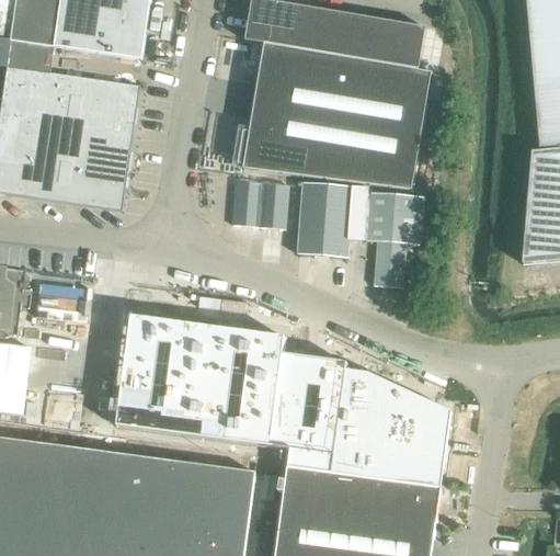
[(140,58),(148,0),(14,0),(0,102),(0,191),(121,208),(139,83),(48,71),(53,44),(140,58)]
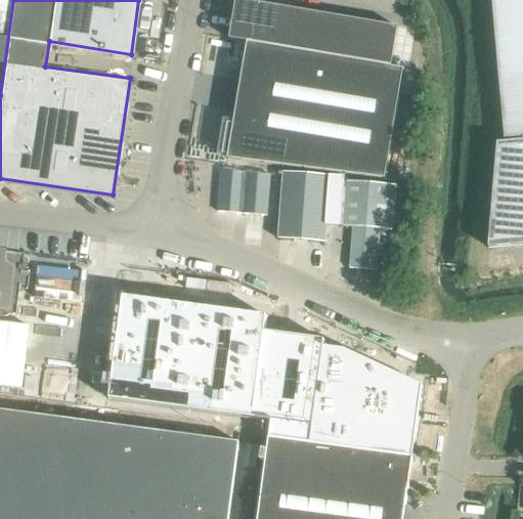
[(0,32),(9,34),(13,0),(0,0),(0,32)]
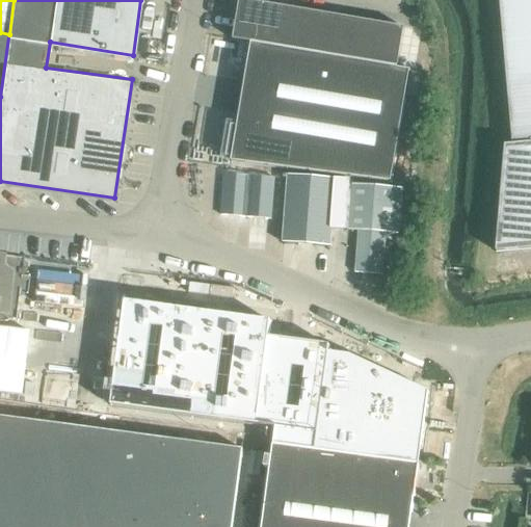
[(237,0),(231,36),(248,40),(265,42),(271,2),(260,0),(237,0)]
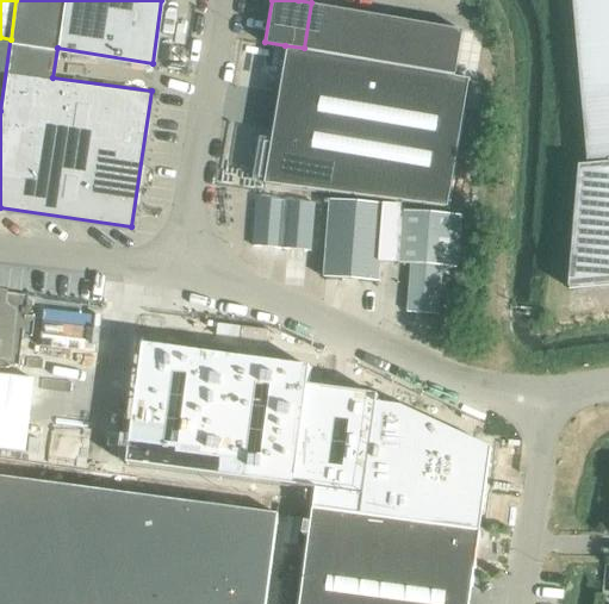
[(571,0),(586,161),(577,162),(566,284),(608,280),(608,0),(571,0)]
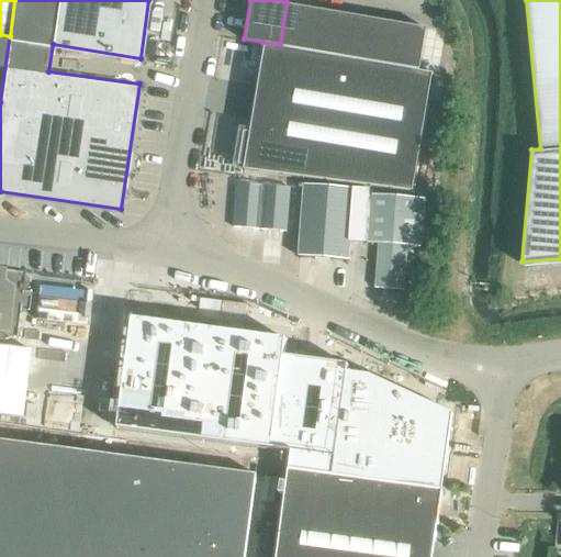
[(287,2),(280,44),(314,51),(322,8),(287,2)]
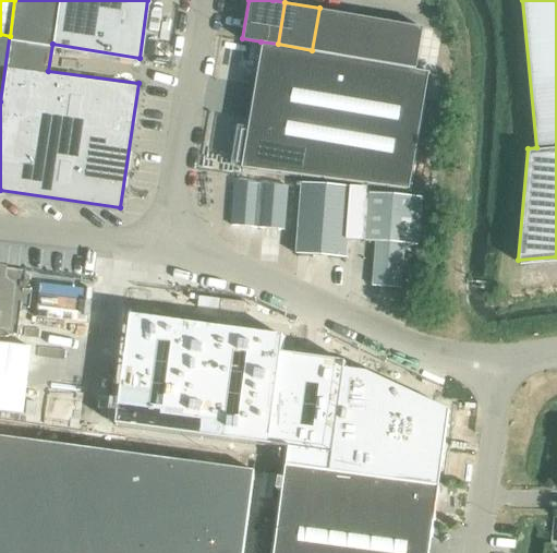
[(319,8),(312,50),(346,56),(353,14),(319,8)]
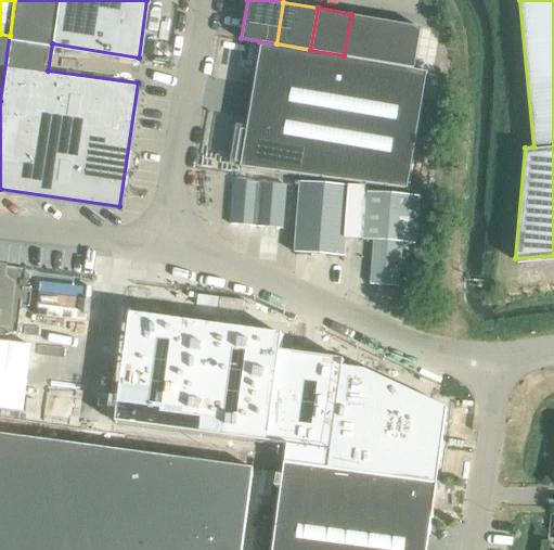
[(351,14),(344,55),(378,62),(385,20),(351,14)]
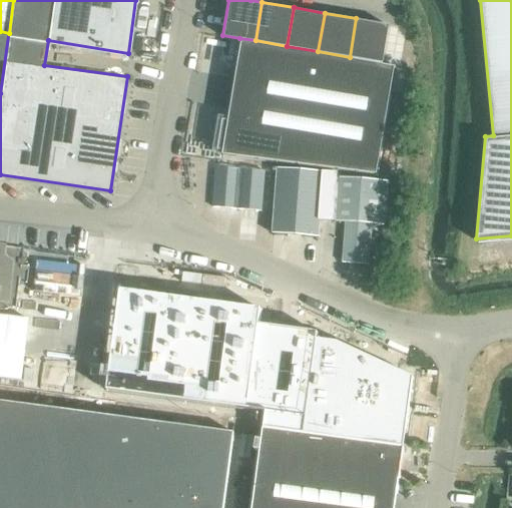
[(356,18),(350,57),(382,62),(388,23),(356,18)]
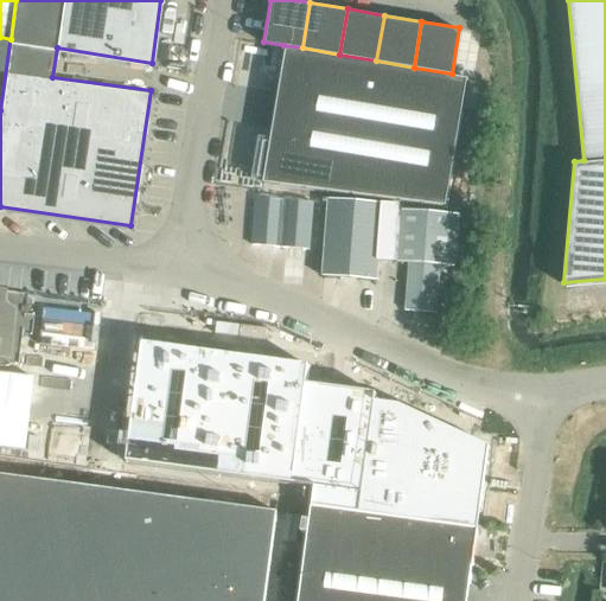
[(261,136),(256,171),(262,172),(261,178),(444,202),(465,76),(452,74),(414,68),(376,61),(339,55),(303,48),(284,45),(268,138),(261,136)]
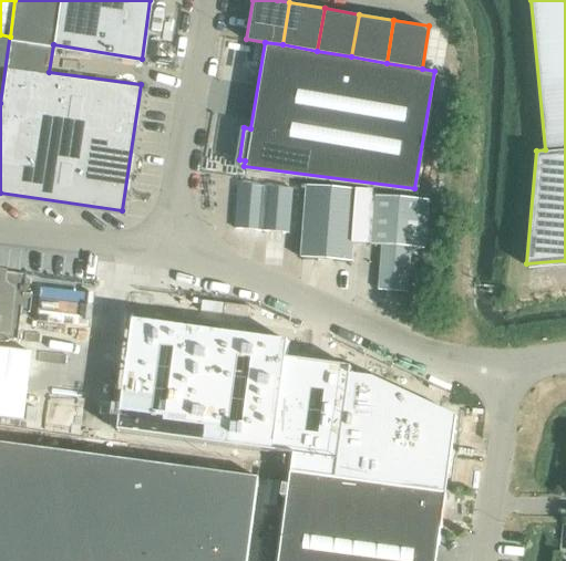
[(234,225),(260,227),(264,190),(264,182),(237,179),(234,225)]
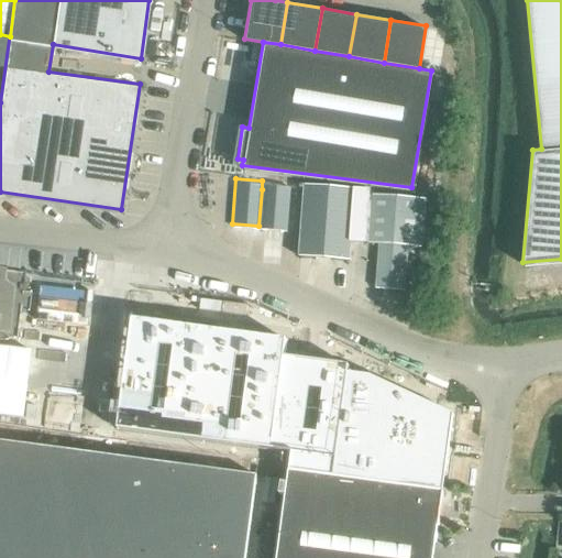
[(262,189),(259,226),(285,228),(288,184),(262,181),(262,189)]
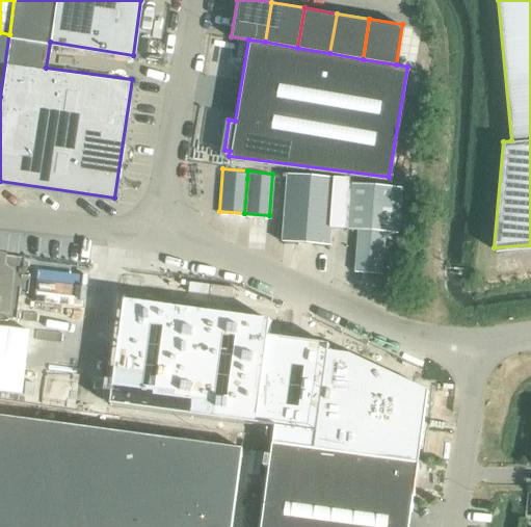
[(287,172),(282,239),(328,243),(329,225),(334,176),(287,172)]
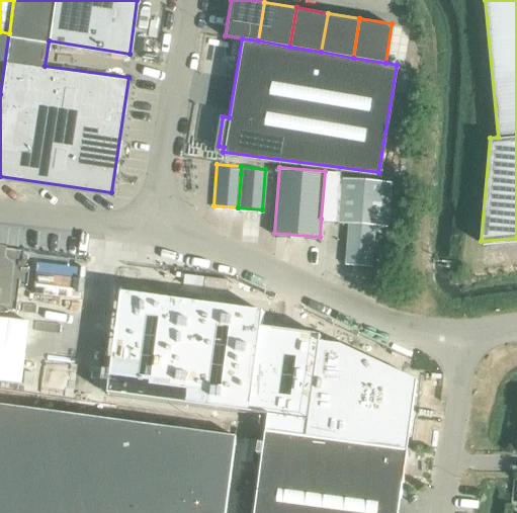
[(325,171),(321,219),(335,220),(338,175),(338,172),(325,171)]
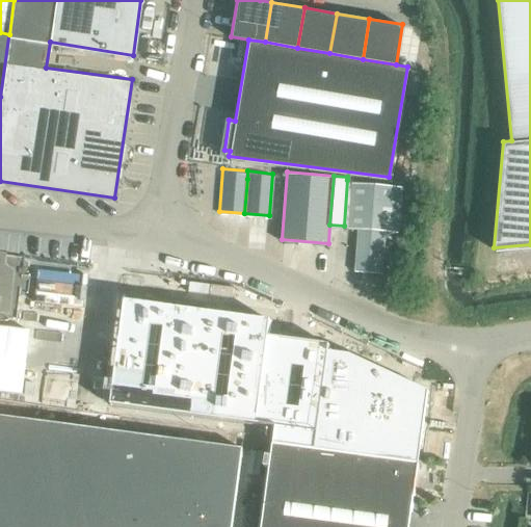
[(357,227),(354,269),(379,271),(382,229),(396,230),(399,184),(347,180),(344,226),(357,227)]
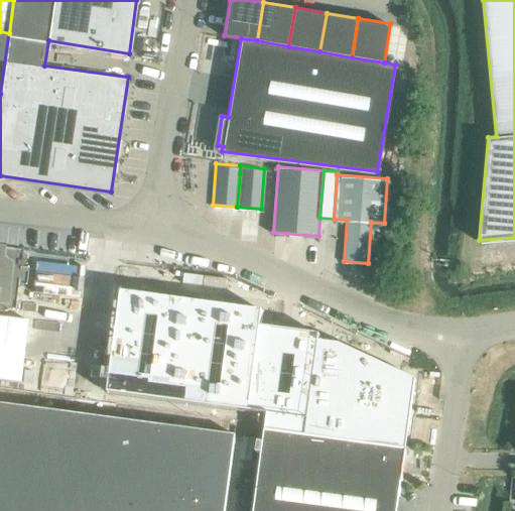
[(11,261),(3,260),(4,244),(0,243),(0,300),(7,301),(11,261)]
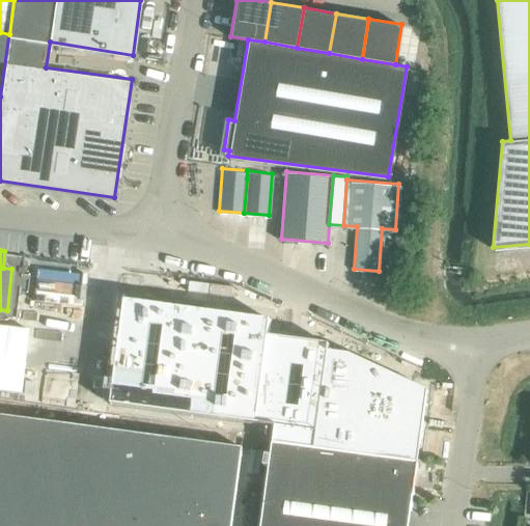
[(0,525),(229,525),(241,445),(0,412),(0,525)]
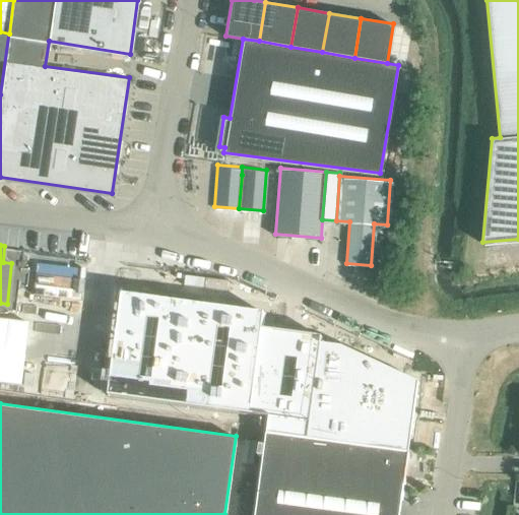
[(253,514),(398,514),(407,450),(264,431),(253,514)]
